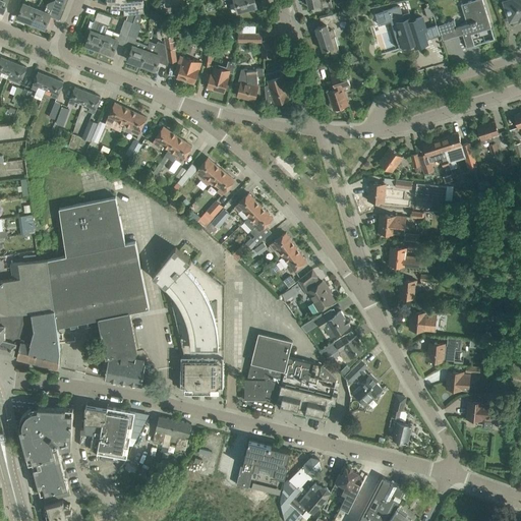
[(55,0),(53,6),(54,6),(61,9),(64,0),(55,0)]
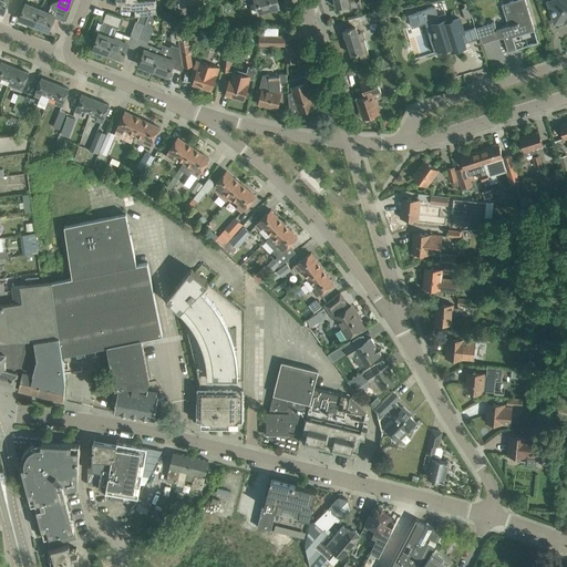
[(113,0),(132,3),(132,10),(137,10),(156,8),(156,1),(137,2),(136,0),(113,0)]
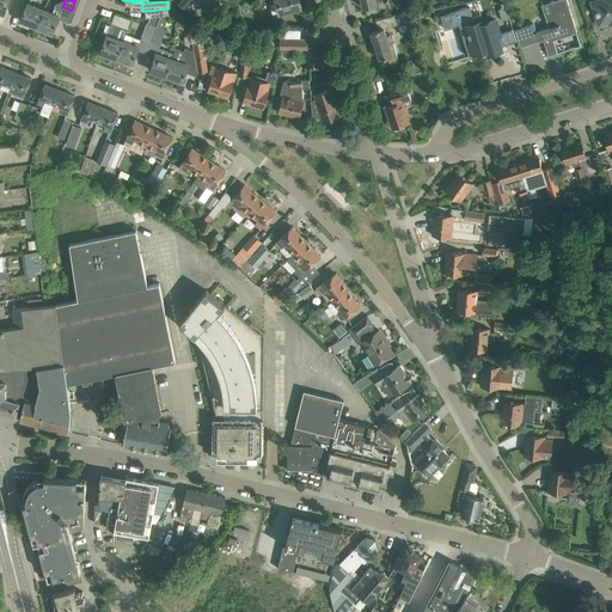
[(275,0),(279,12),(301,6),(299,0),(275,0)]
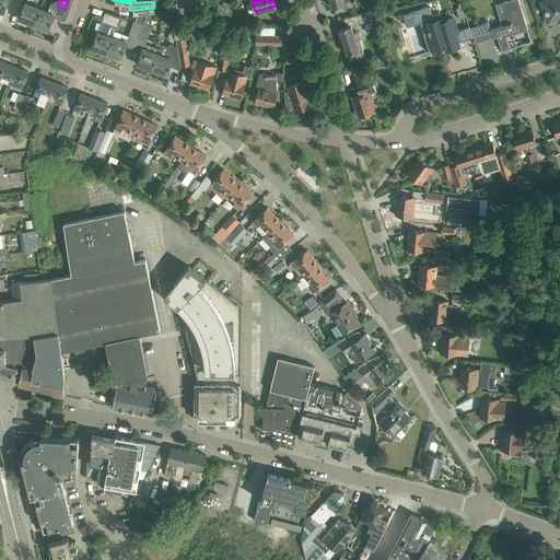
[(330,0),(333,8),(345,4),(346,10),(356,8),(354,0),(330,0)]
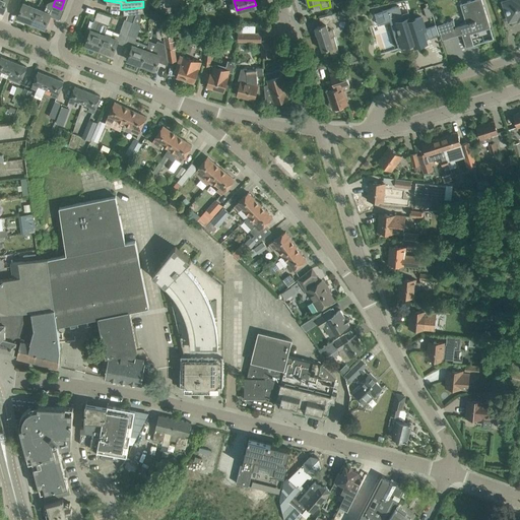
[(490,24),(488,17),(481,0),(472,0),(467,2),(469,10),(464,12),(467,21),(460,24),(455,26),(453,20),(443,23),(448,38),(458,35),(457,34),(461,33),(466,47),(473,45),(470,34),(491,27),(490,24)]
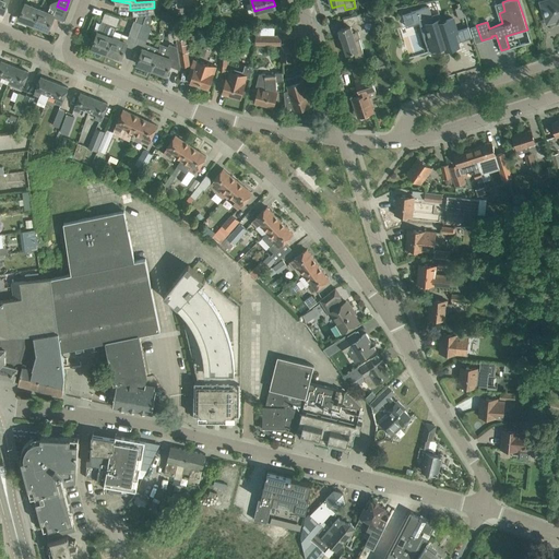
[(558,22),(558,21),(558,0),(546,0),(540,2),(547,23),(558,20),(558,22)]
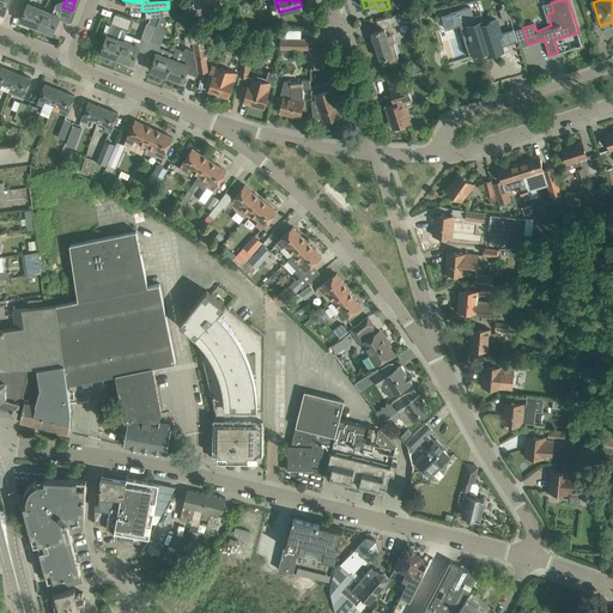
[(44,8),(29,2),(25,10),(22,20),(37,26),(44,8)]
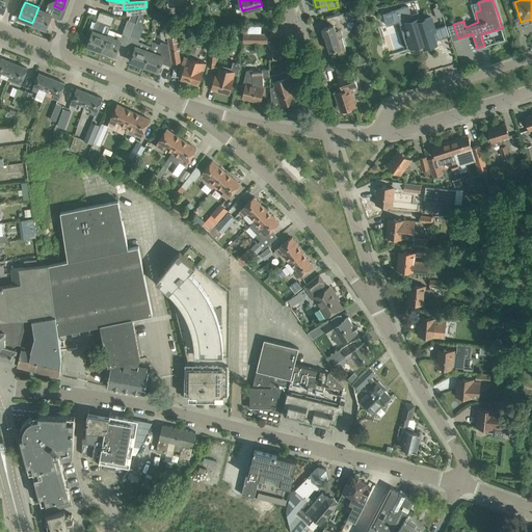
[(51,17),(54,8),(48,5),(45,10),(38,7),(32,23),(46,29),(48,25),(51,17)]
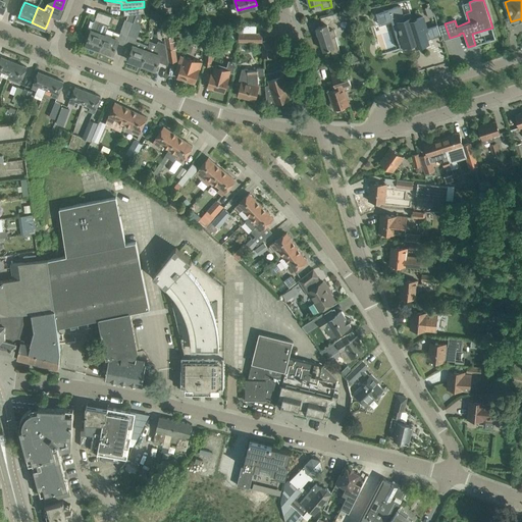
[(401,6),(376,13),(377,17),(379,24),(389,21),(389,23),(393,22),(401,49),(405,48),(405,49),(415,46),(415,45),(418,44),(426,42),(426,41),(428,41),(424,29),(422,29),(419,18),(413,20),(411,11),(403,14),(401,6)]
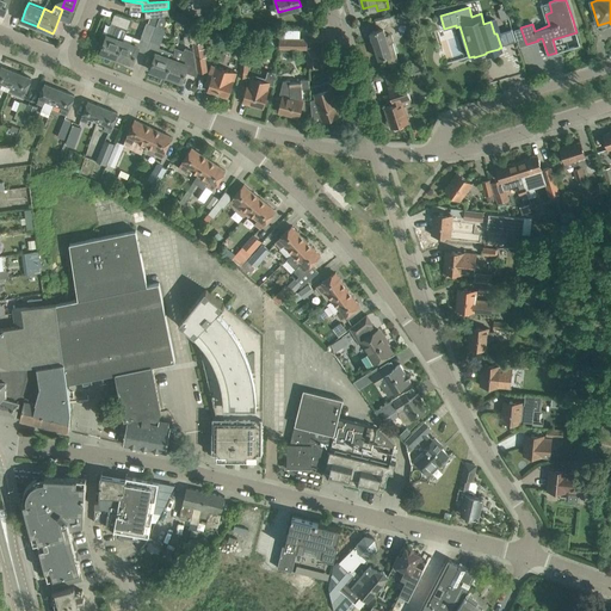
[(505,7),(498,10),(501,20),(508,18),(505,7)]
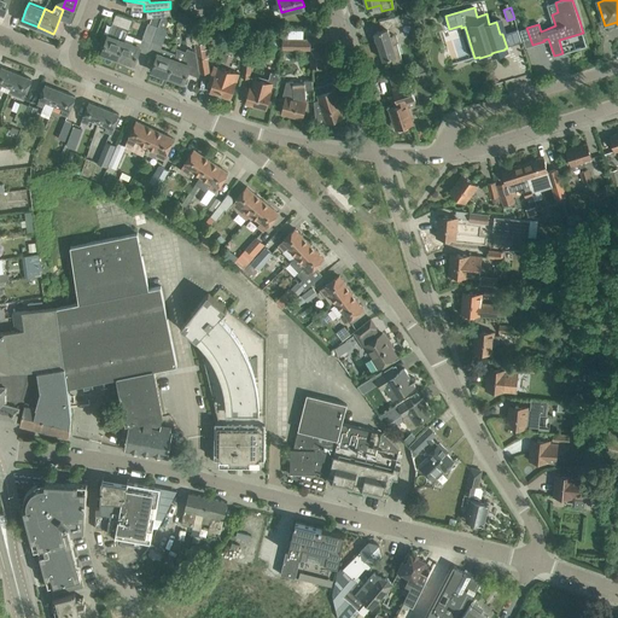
[(395,16),(397,24),(413,21),(410,12),(395,16)]
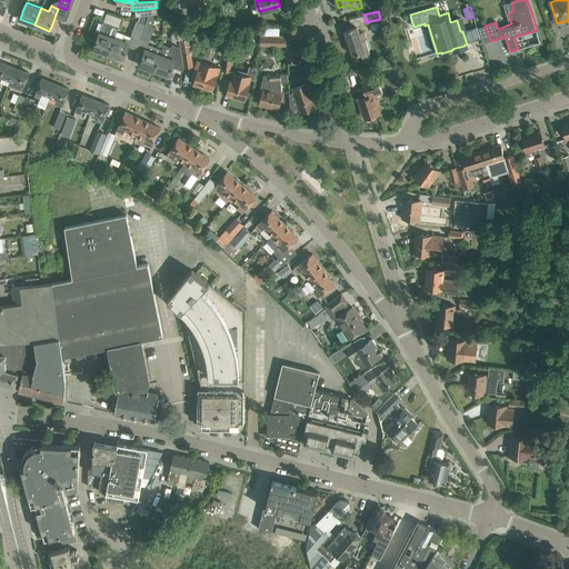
[(105,22),(118,27),(121,18),(108,13),(105,22)]
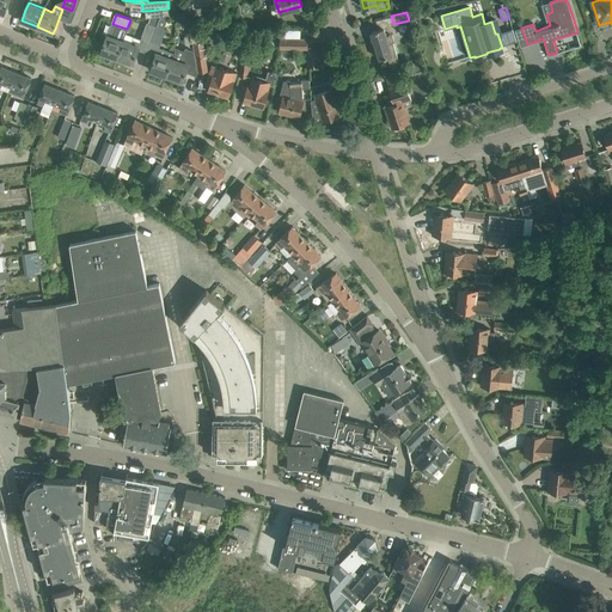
[(151,18),(148,23),(147,23),(141,37),(152,41),(157,26),(159,17),(160,17),(160,16),(148,17),(148,18),(151,18)]
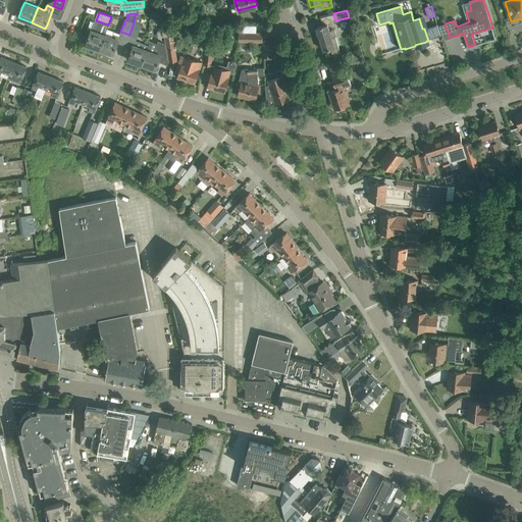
[(129,35),(137,38),(142,25),(134,22),(129,35)]
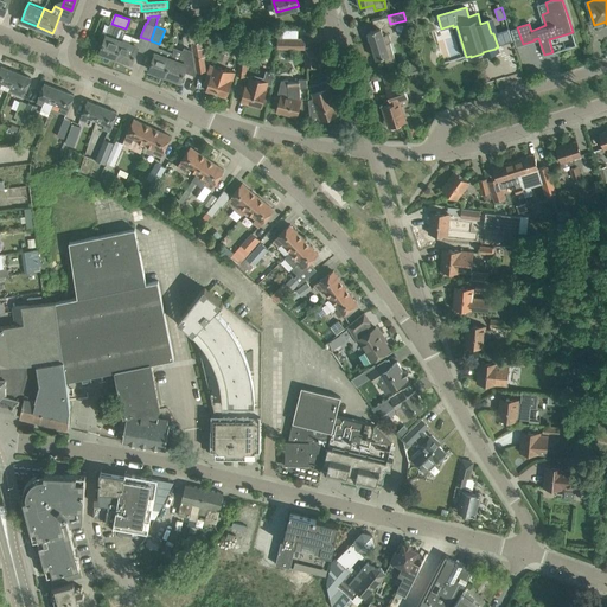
[(368,31),(376,58),(384,56),(387,64),(396,62),(389,43),(390,40),(389,36),(387,34),(384,36),(381,27),(368,31)]
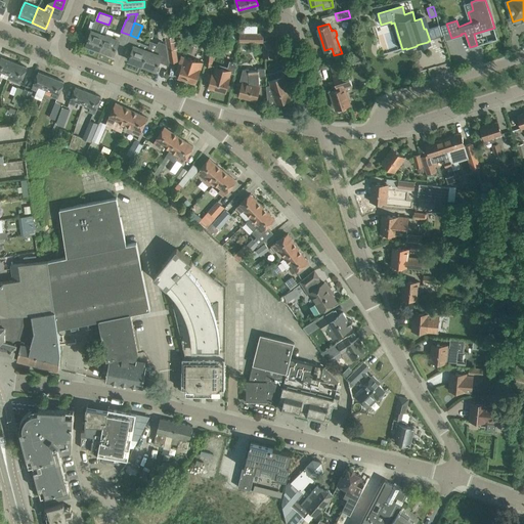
[(105,35),(101,33),(92,30),(86,45),(100,49),(105,35)]
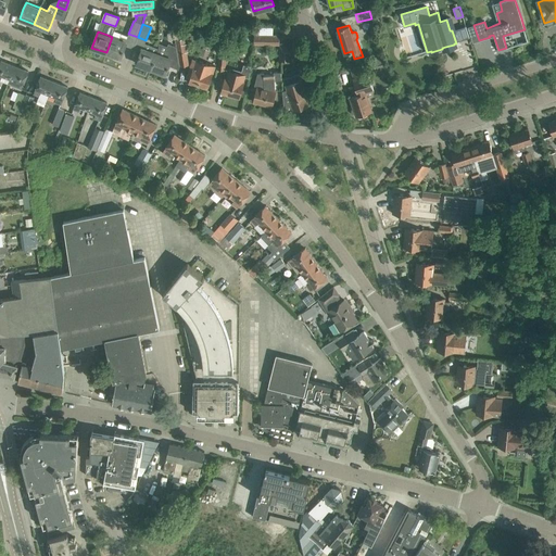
[(128,38),(113,33),(112,37),(106,52),(121,58),(128,38)]
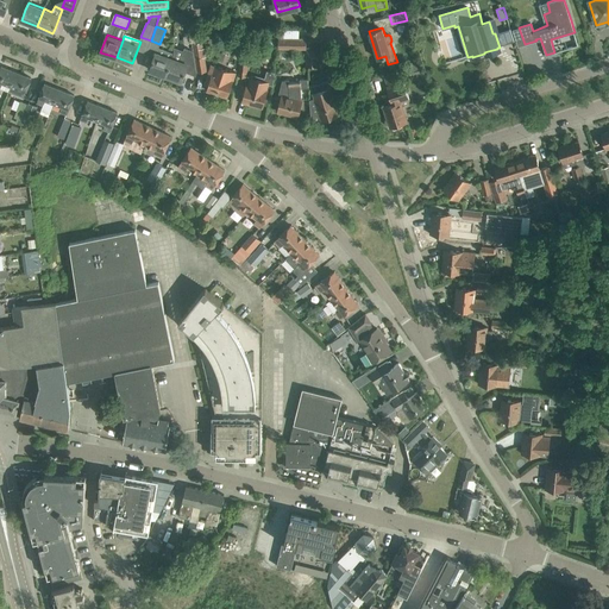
[(306,50),(306,38),(278,38),(278,49),(306,50)]
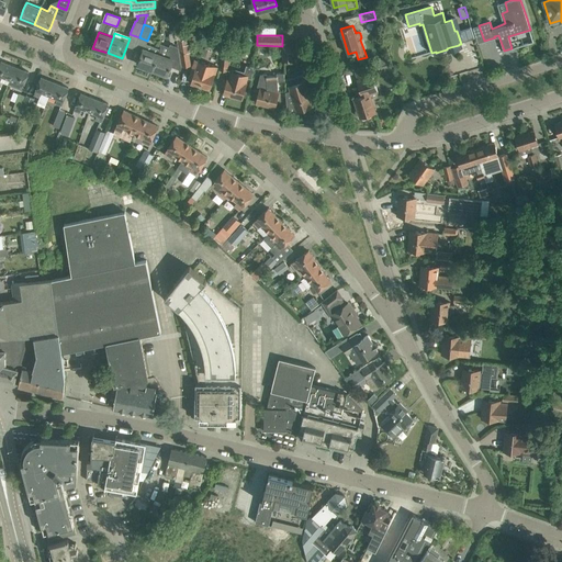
[(191,44),(188,45),(187,38),(178,40),(182,67),(192,66),(189,53),(192,52),(191,44)]
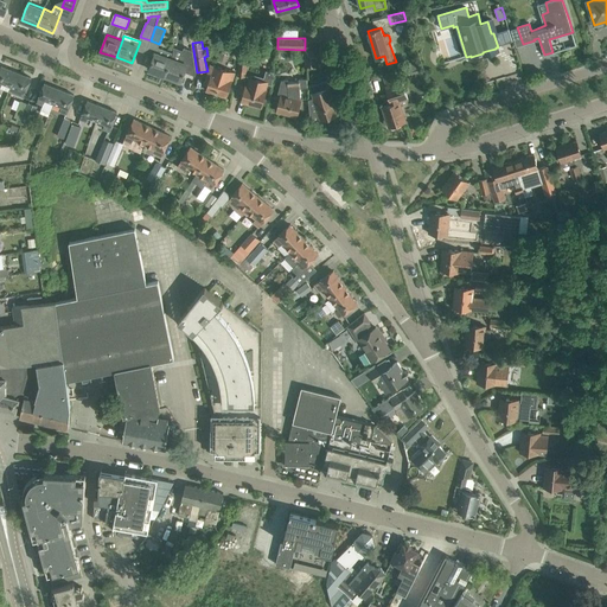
[(193,51),(185,49),(180,62),(171,58),(165,75),(181,81),(185,70),(196,74),(197,71),(193,51)]
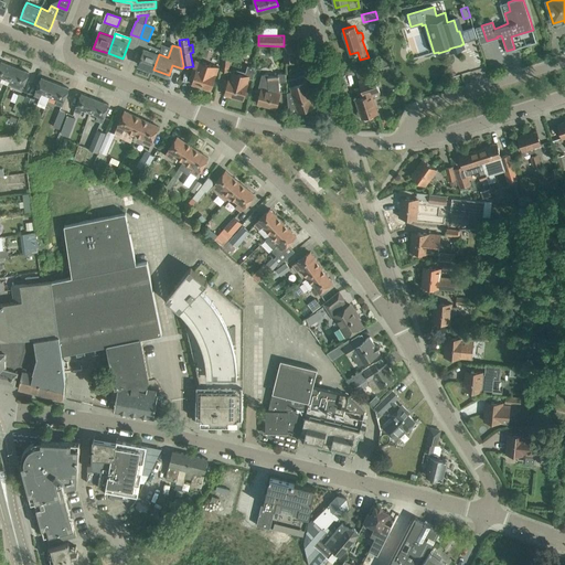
[(295,60),(295,55),(295,45),(284,45),(285,60),(295,60)]
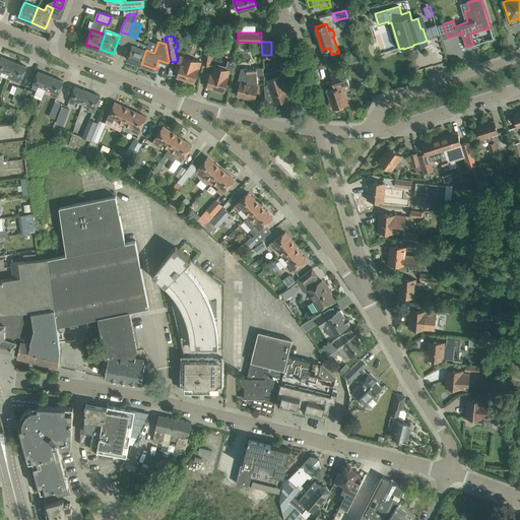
[(146,50),(133,45),(128,60),(141,64),(146,50)]
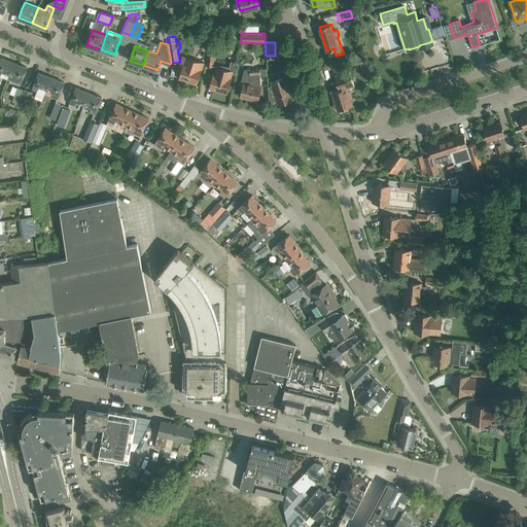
[(181,71),(179,78),(197,84),(204,62),(183,56),(178,70),(181,71)]
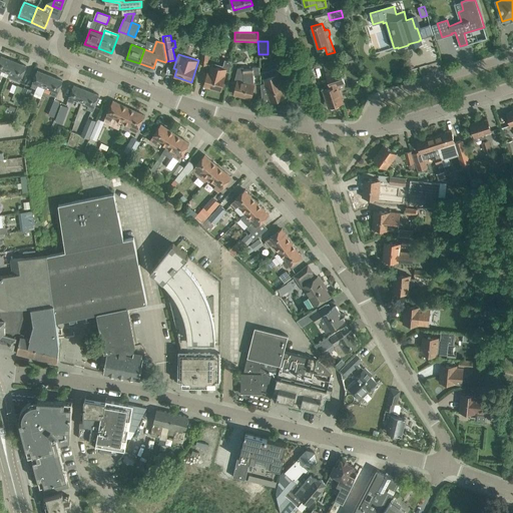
[(0,73),(7,76),(9,72),(13,62),(14,61),(1,55),(0,57),(0,73)]
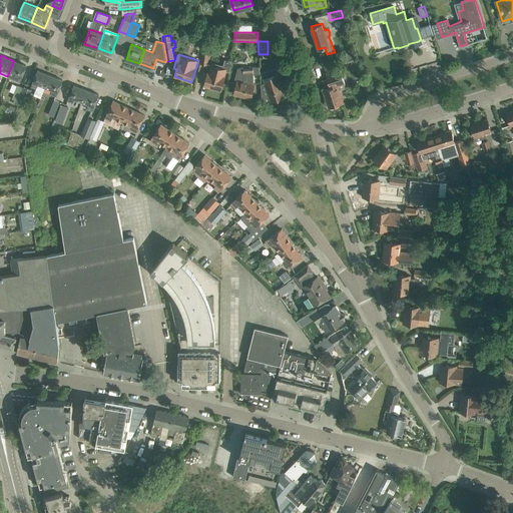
[(231,61),(224,59),(223,68),(209,64),(203,86),(221,90),(226,72),(229,72),(231,61)]
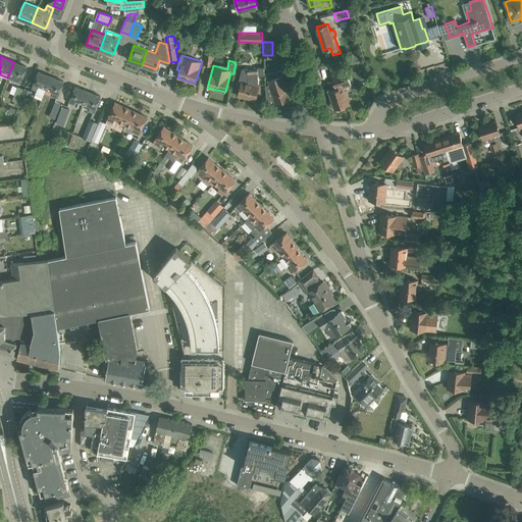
[(331,73),(333,80),(348,74),(346,69),(340,71),(336,61),(328,63),(331,73)]
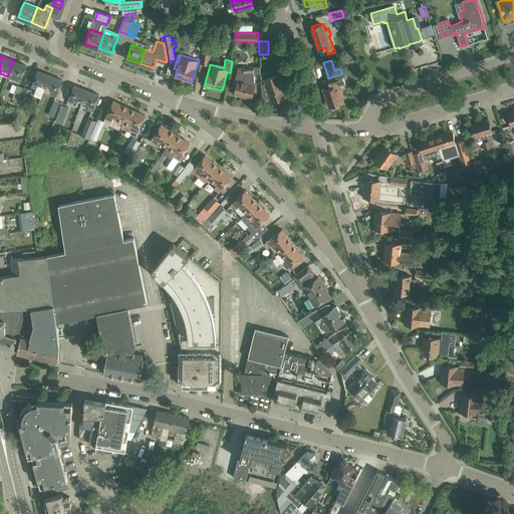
[(9,72),(7,76),(14,79),(20,81),(22,75),(26,65),(14,61),(13,62),(9,72)]
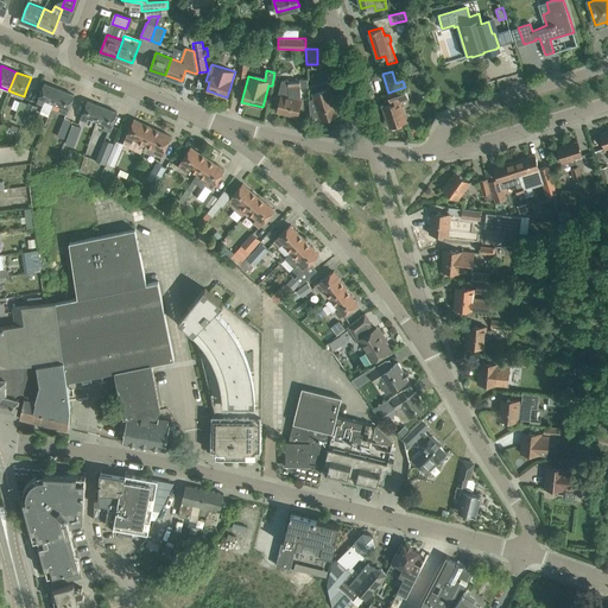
[(287,80),(282,80),(278,94),(282,95),(277,112),(298,116),(302,99),(301,99),(301,89),(308,88),(308,78),(299,78),(299,82),(287,82),(287,80)]
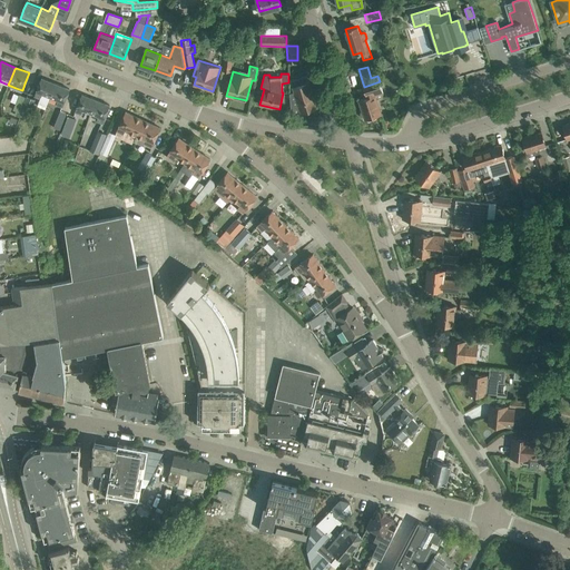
[(35,96),(40,98),(38,104),(46,107),(50,97),(56,84),(41,78),(35,96)]
